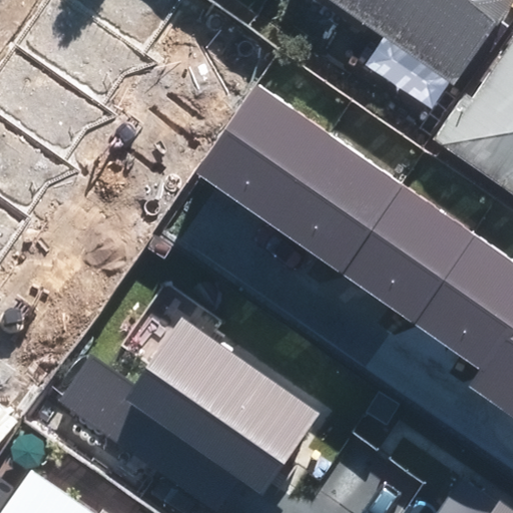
[(0,284),(22,300),(216,27),(178,0),(64,0),(0,90),(0,284)]
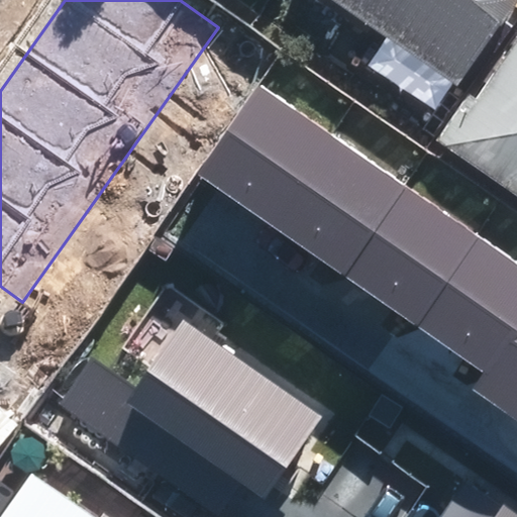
[(516,2),(513,0),(325,0),(456,92),(516,3),(516,2)]
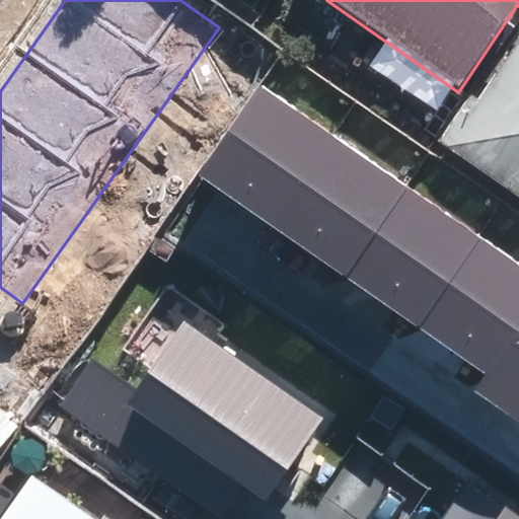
[(439,140),(518,196),(518,47),(483,100),(472,92),(439,140)]
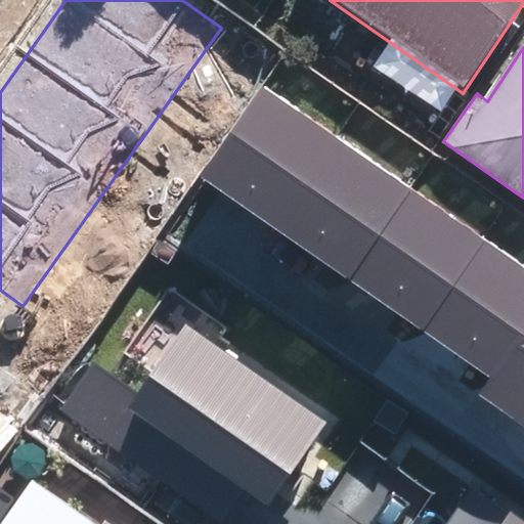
[(523,267),(261,84),(199,173),(489,377),(477,394),(523,427),(523,267)]
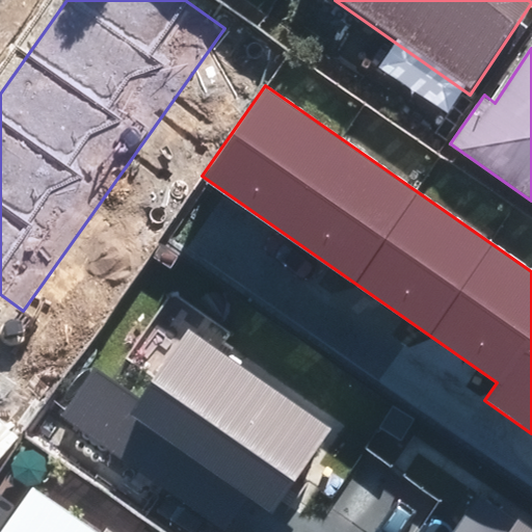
[(91,368),(60,416),(232,527),(255,493),(282,510),(339,423),(190,326),(141,401),(91,368)]
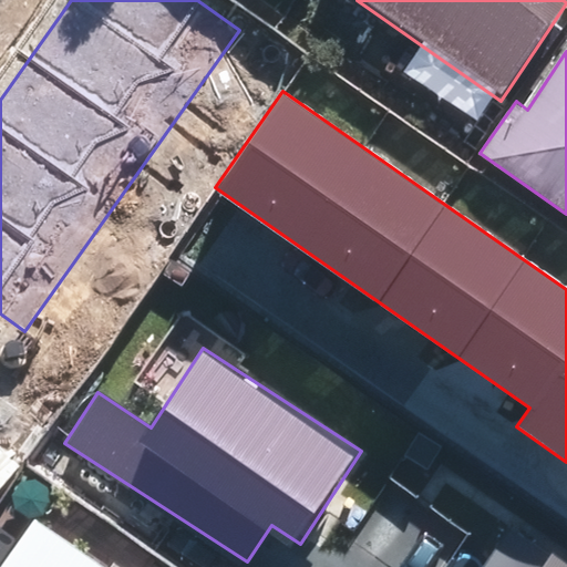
[(107,566),(38,518),(3,566),(107,566)]
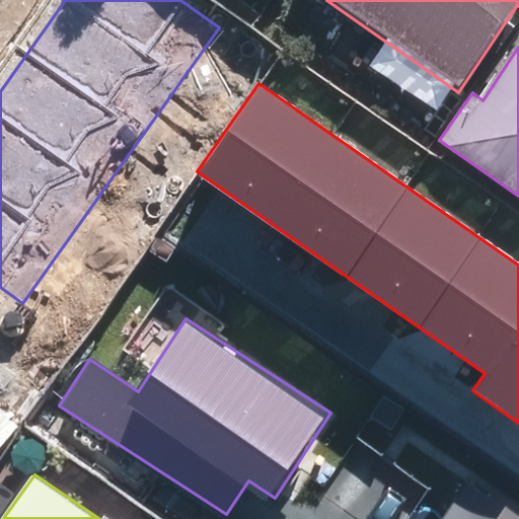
[(518,518),(518,517),(466,485),(445,518),(518,518)]
